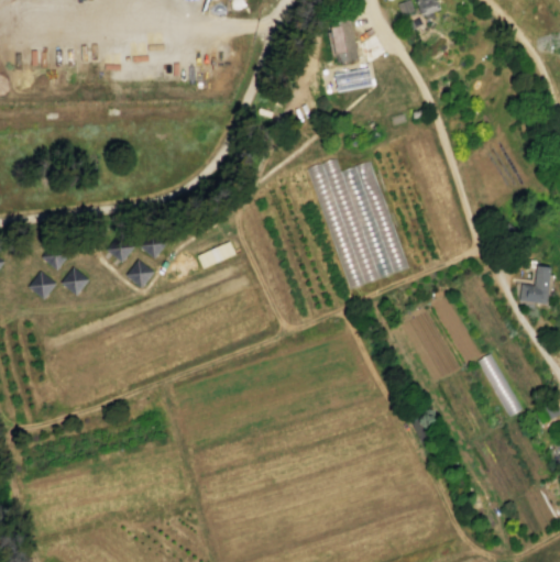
[(398,4),(408,0),(412,0),(416,12),(403,18),(398,4)]
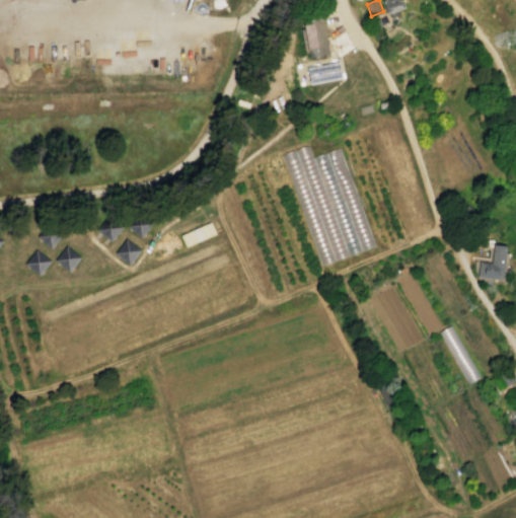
[(382,0),(402,0),(407,7),(390,15),(382,0)]
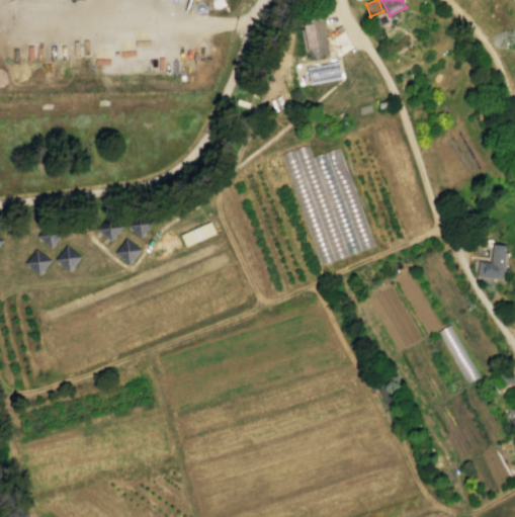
[(322,16),(330,58),(308,62),(301,20),(322,16)]
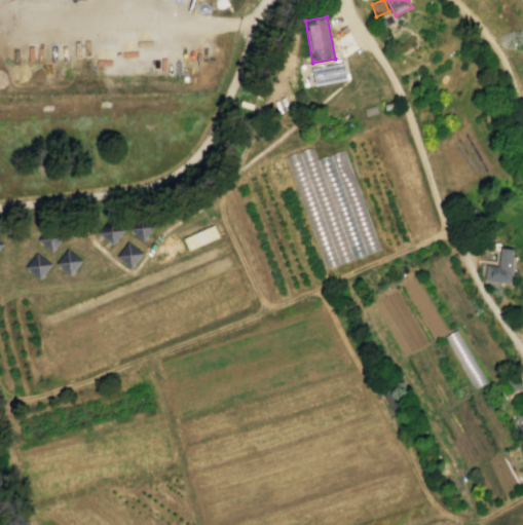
[(382,30),(395,23),(391,16),(378,24),(382,30)]
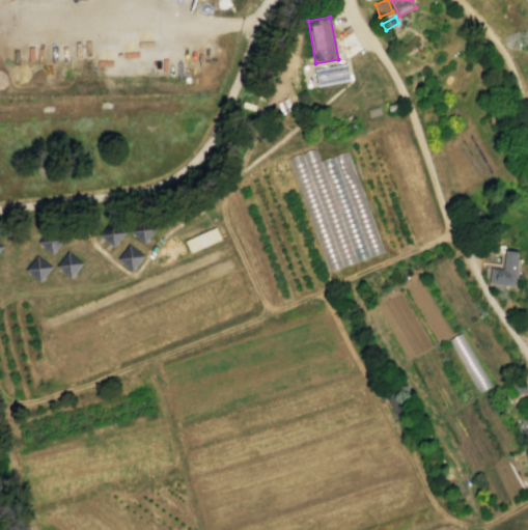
[(316,71),(349,64),(351,81),(320,86),(316,71)]
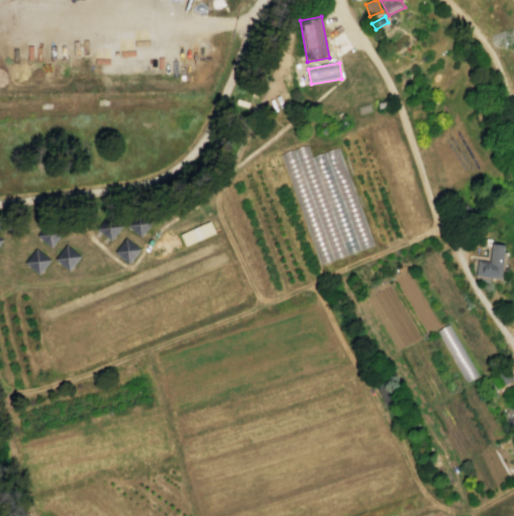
[(358,109),(371,106),(374,114),(361,118),(358,109)]
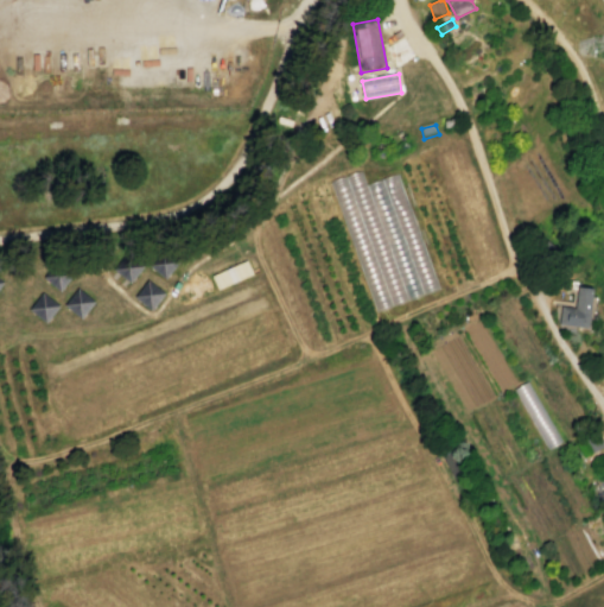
[(368,185),(400,174),(442,289),(379,313),(332,183),(363,172),(368,185)]
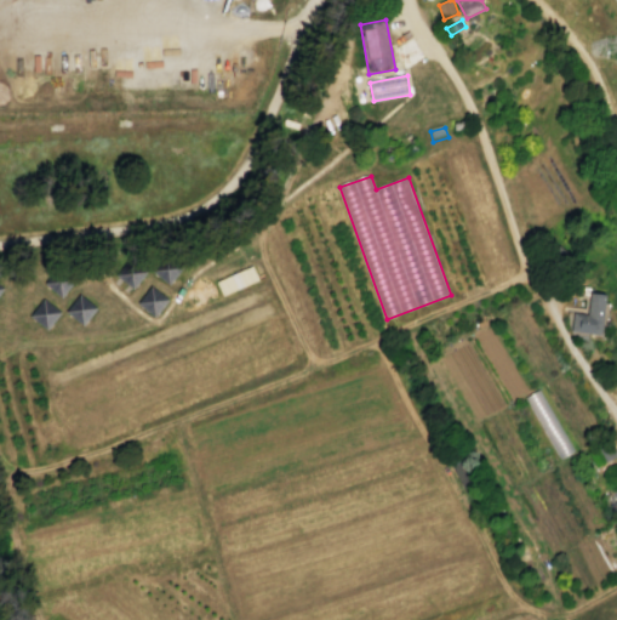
[(170,285),(184,267),(167,254),(153,272),(170,285)]
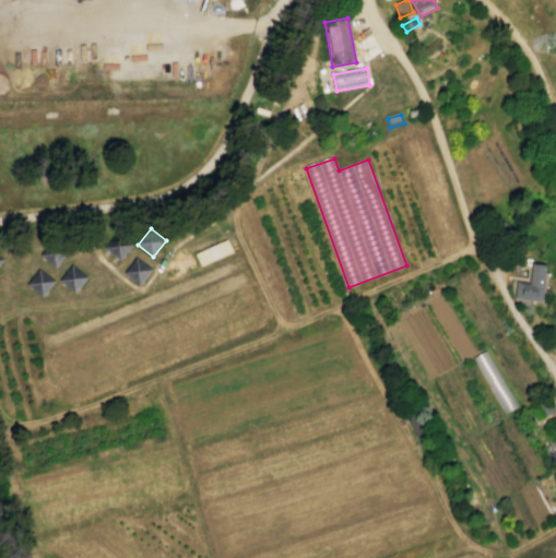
[(121,260),(134,244),(119,233),(106,249),(121,260)]
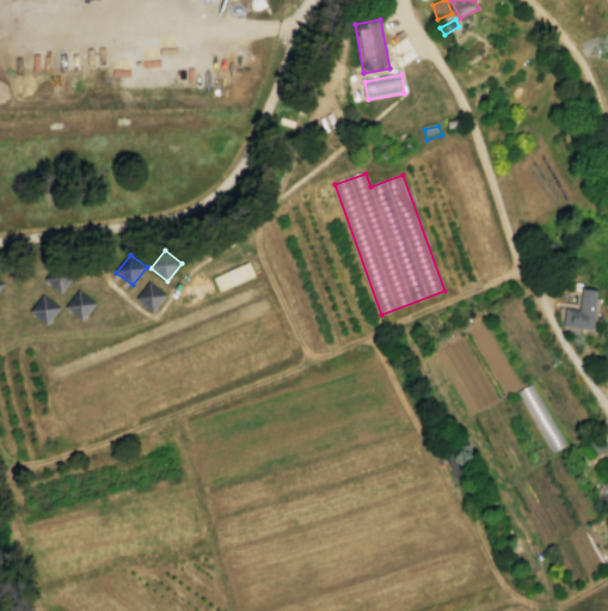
[(243,266),(250,262),(257,276),(250,280),(243,266)]
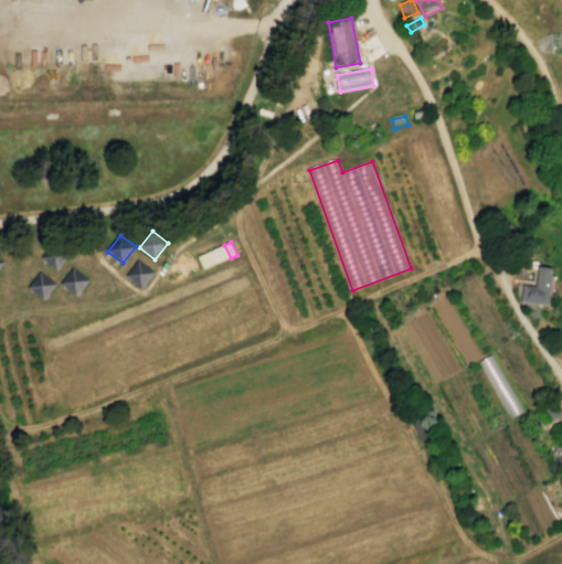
[(57,272),(70,255),(55,243),(42,259),(57,272)]
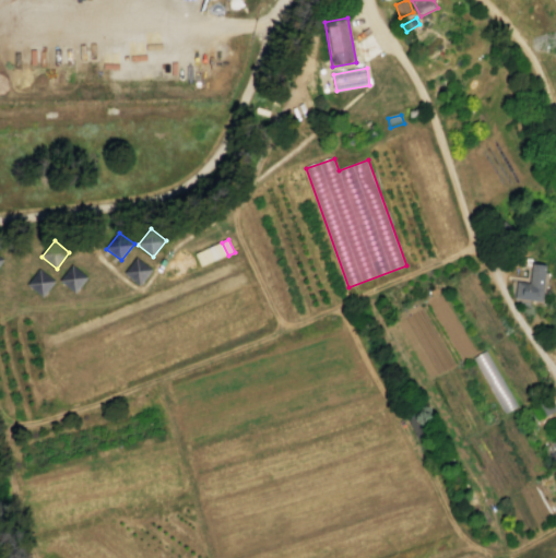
[(215,246),(222,242),(228,256),(222,259),(215,246)]
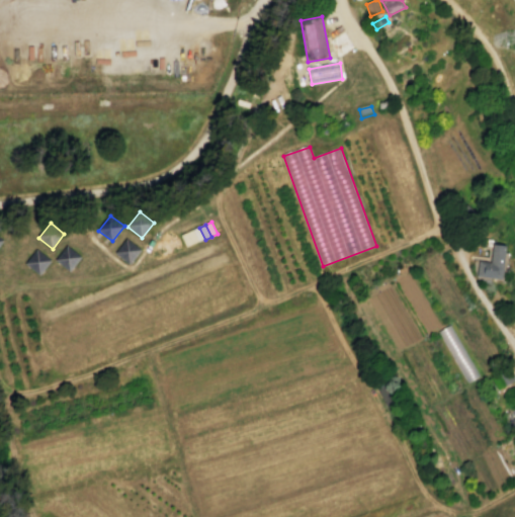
[(194,230),(199,228),(205,240),(199,242),(194,230)]
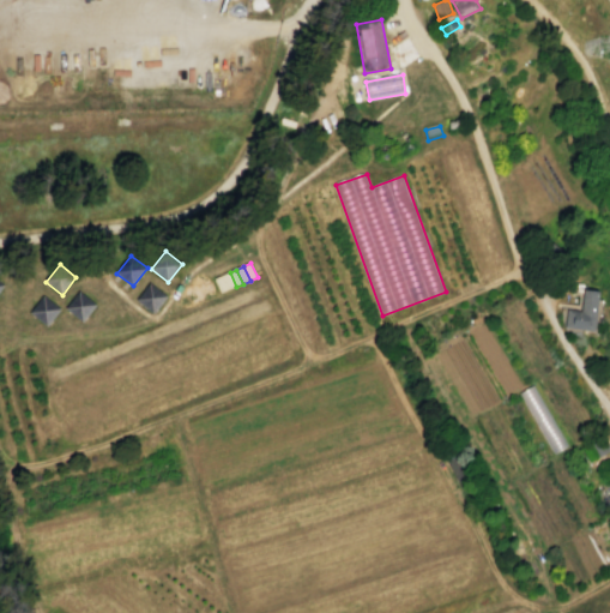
[(223,276),(230,272),(236,287),(229,290),(223,276)]
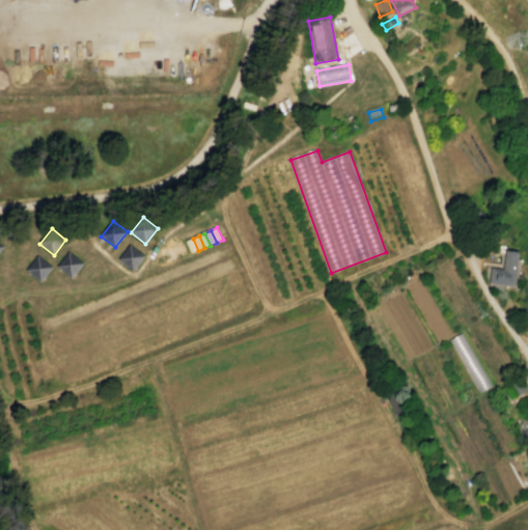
[(187,242),(193,239),(198,251),(192,254),(187,242)]
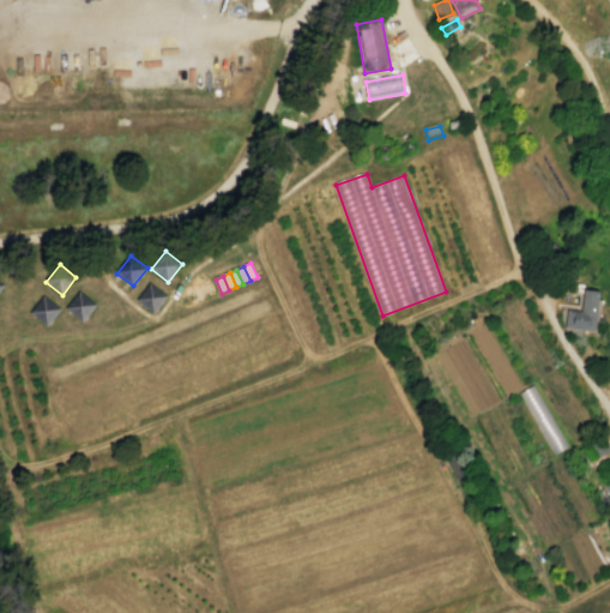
[(153,314),(168,295),(151,283),(137,301),(153,314)]
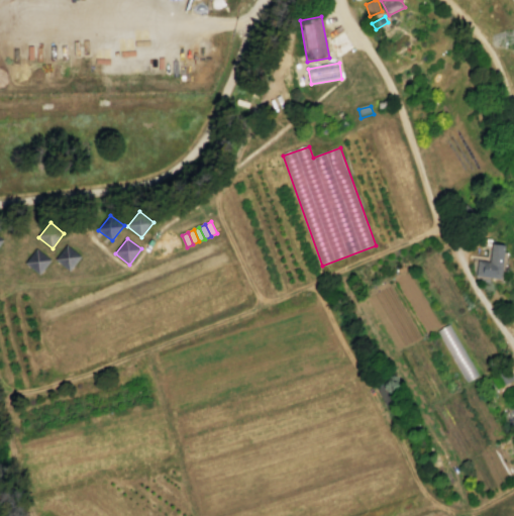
[(477,276),(503,279),(507,245),(493,244),(491,262),(479,261),(477,276)]
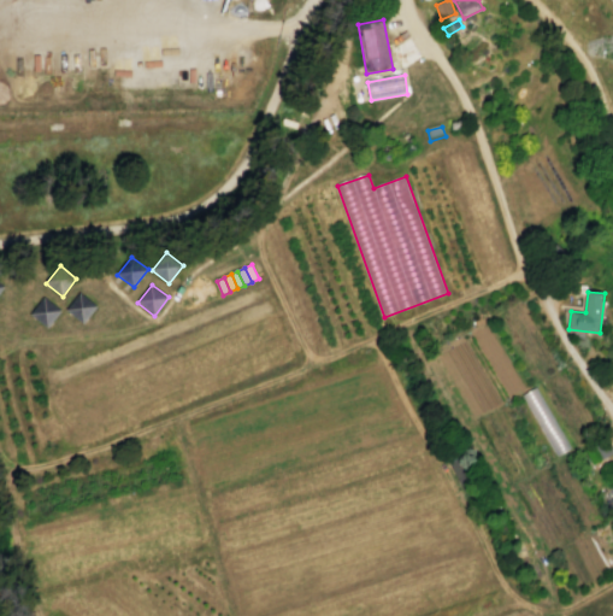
[(83,323),(98,305),(81,293),(66,311),(83,323)]
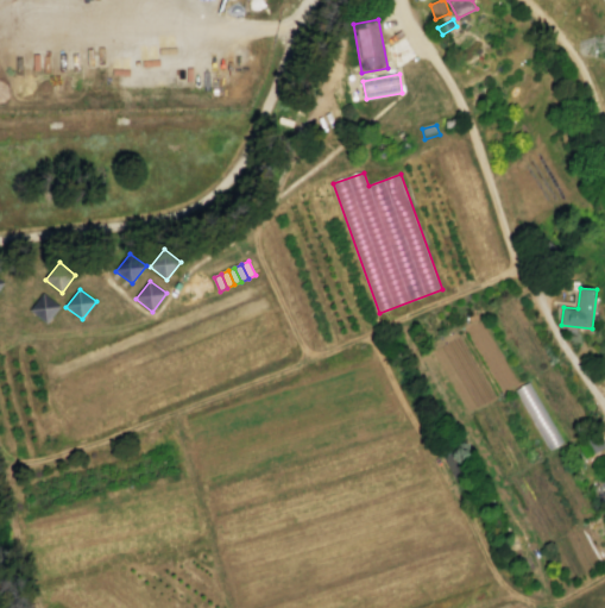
[(46,324),(61,306),(44,294),(31,312),(46,324)]
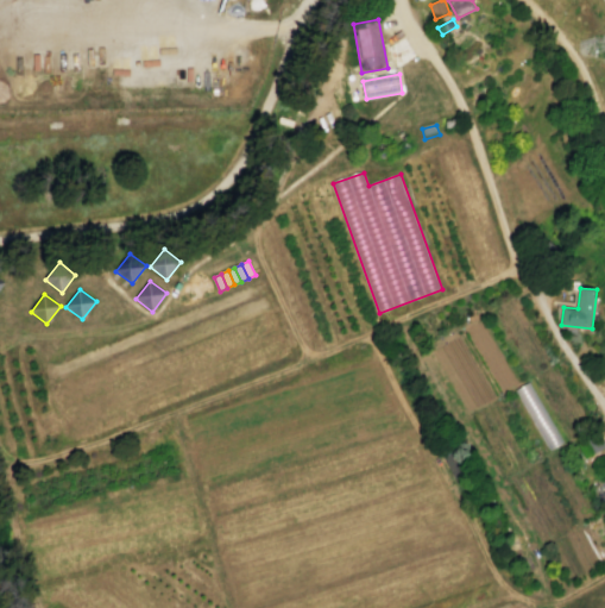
[(604,449),(588,457),(578,436),(599,426),(604,438),(604,449)]
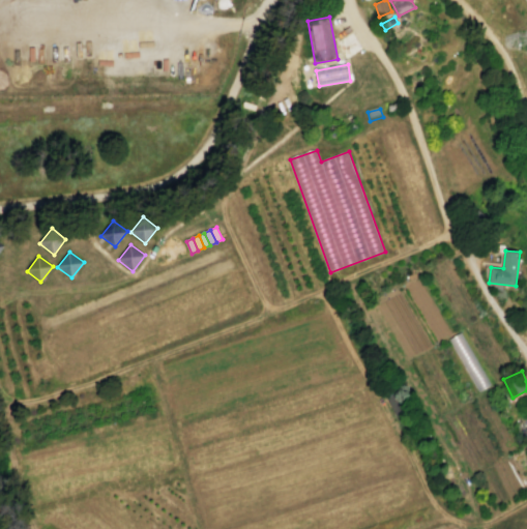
[(400,421),(387,399),(398,392),(410,416),(400,421)]
